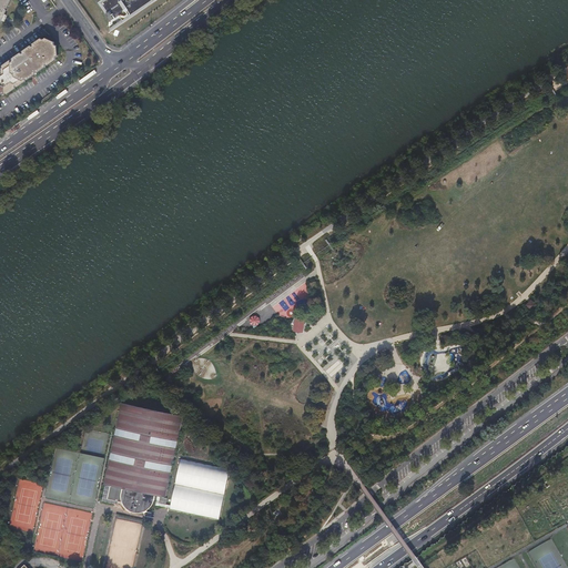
[(158,0),(107,0),(102,3),(109,13),(108,14),(113,21),(110,33),(158,0)]
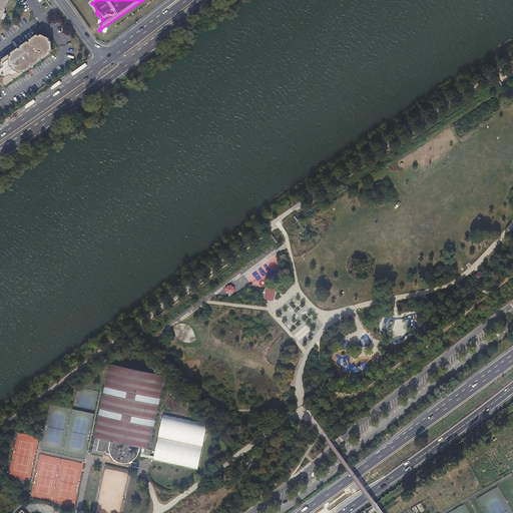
[(50,37),(45,35),(40,33),(38,34),(36,33),(29,38),(29,41),(27,40),(20,45),(20,47),(18,46),(16,48),(17,50),(15,51),(13,49),(11,51),(11,54),(8,53),(1,58),(1,60),(0,59),(0,84),(3,86),(5,84),(7,85),(14,81),(14,78),(16,79),(23,74),(23,71),(25,72),(28,70),(27,69),(29,67),(30,69),(32,67),(32,64),(35,66),(41,61),(41,58),(44,59),(51,54),(51,51),(53,50),(52,41),(50,40),(50,37)]
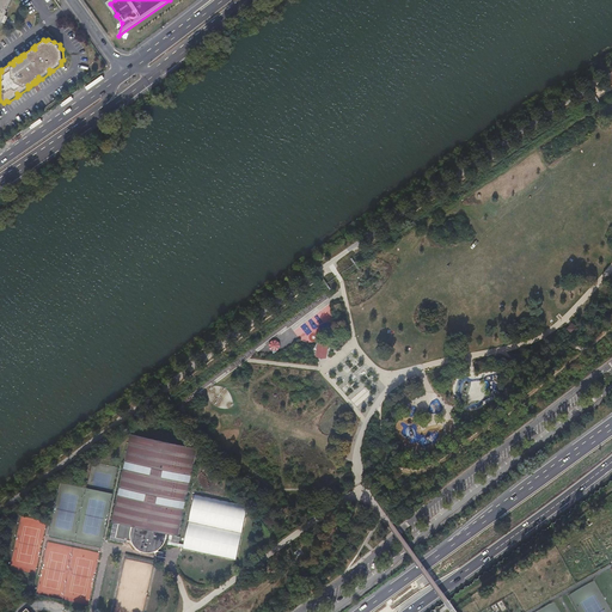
[(573,324),(567,329),(571,335),(577,329),(573,324)]
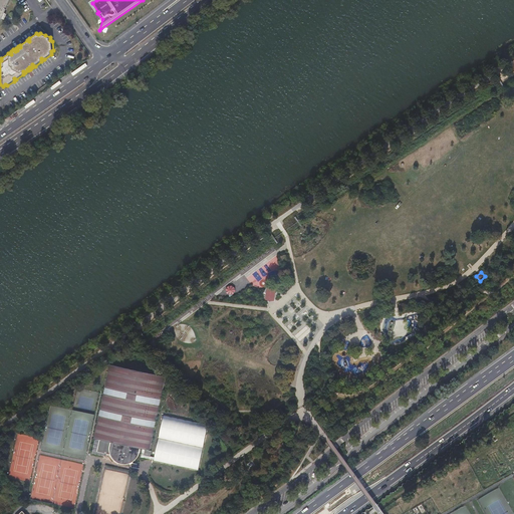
[(268,288),(266,299),(274,301),(276,290),(268,288)]
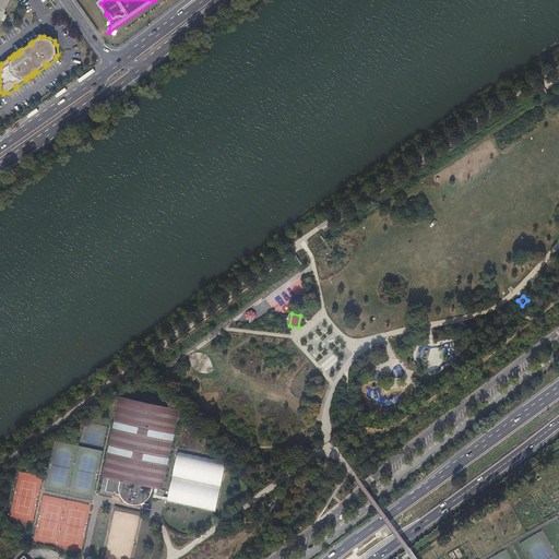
[(153,487),(157,488),(161,489),(158,495),(163,496),(165,489),(163,489),(178,409),(119,396),(102,477),(107,477),(106,478),(104,478),(100,492),(122,498),(123,500),(126,501),(129,503),(131,504),(133,504),(137,504),(140,504),(143,503),(145,501),(147,500),(150,498),(151,495),(151,494),(153,487)]
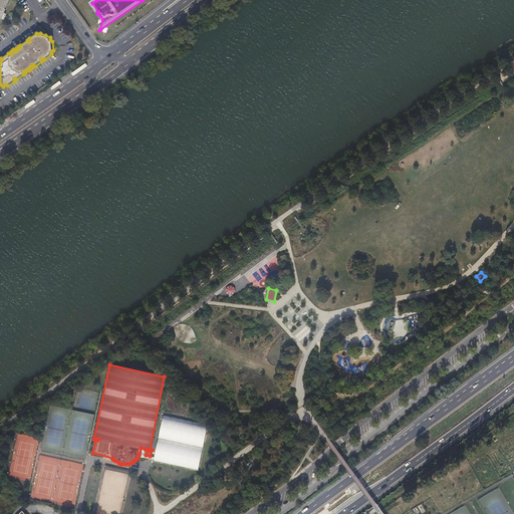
[(206,434),(208,427),(208,425),(206,425),(199,423),(163,415),(155,457),(154,460),(154,461),(170,464),(198,470),(203,450),(206,434)]
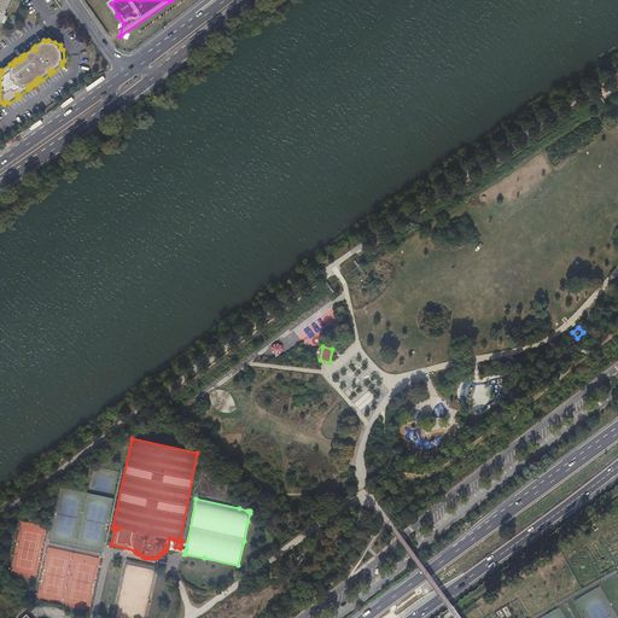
[(185,553),(186,549),(180,548),(175,547),(178,541),(174,540),(172,549),(185,553)]
